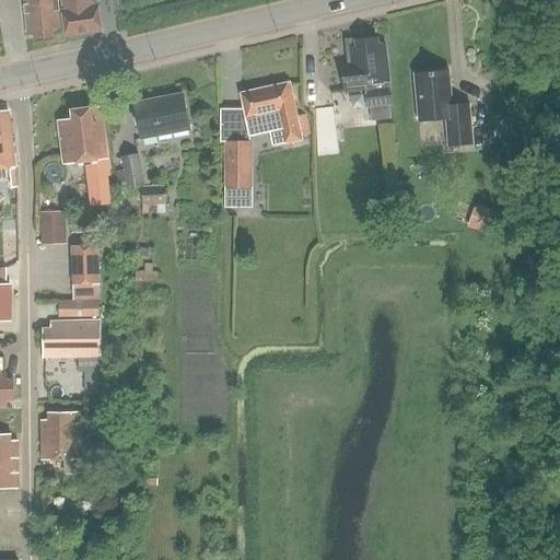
[(54,33),(61,32),(57,0),(23,0),(27,37),(34,36),(35,43),(55,39),(54,33)]
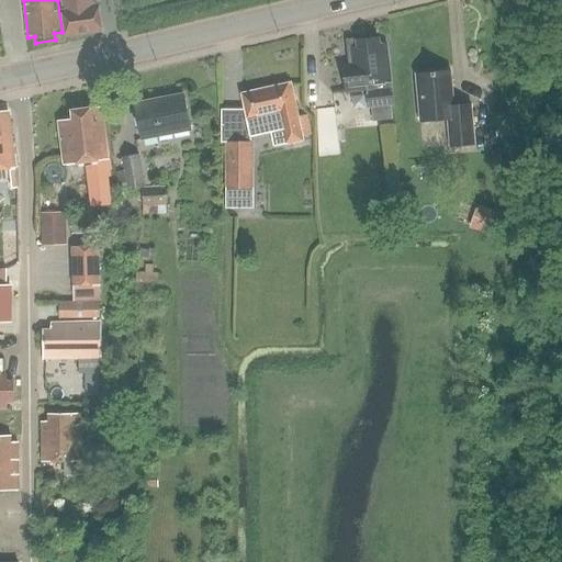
[(62,0),(64,15),(63,15),(66,38),(101,32),(97,10),(100,9),(98,0),(62,0)]
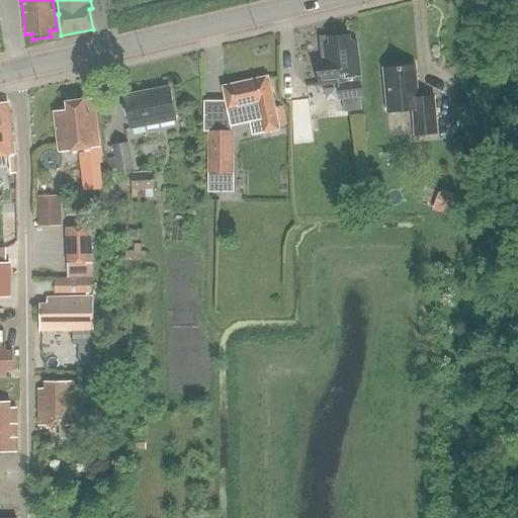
[(362,108),(356,42),(349,42),(348,36),(329,38),(330,46),(322,47),(324,62),(317,62),(320,86),(339,84),(341,99),(348,98),(349,109),(362,108)]
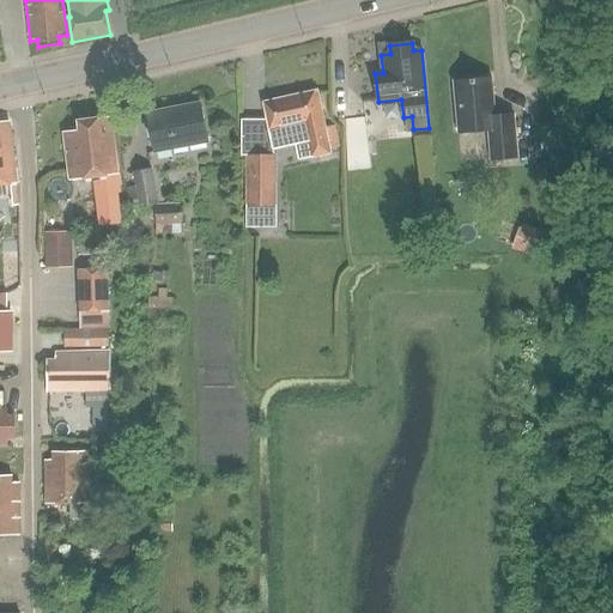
[(515,116),(496,117),(492,79),(455,83),(459,134),(489,132),(491,162),(519,159),(515,116)]
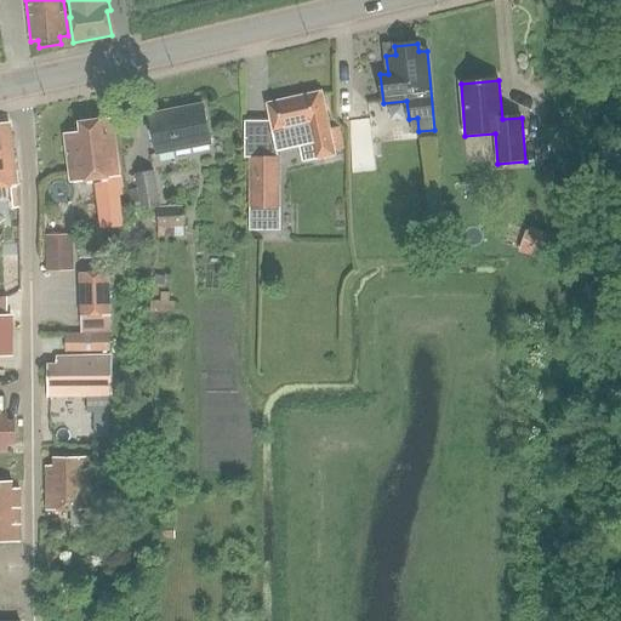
[(319,93),(267,103),(273,130),(274,135),(311,127),(318,161),(336,158),(322,92),(319,93)]
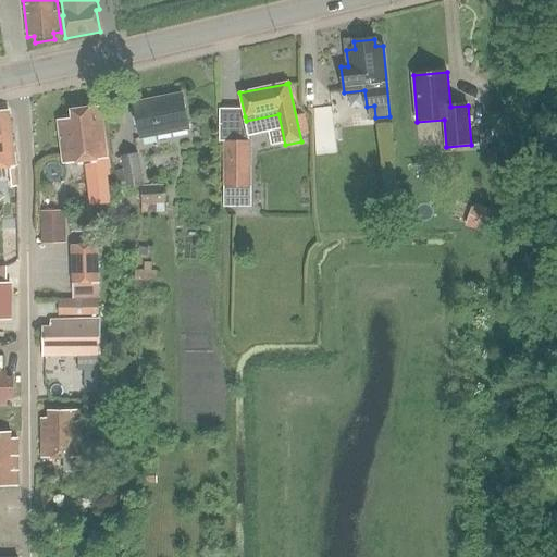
[(139,140),(189,128),(182,91),(132,102),(139,140)]
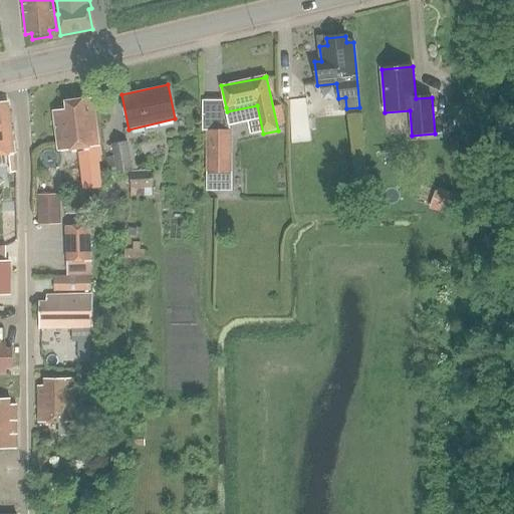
[(0,150),(13,148),(6,99),(0,100),(0,150)]
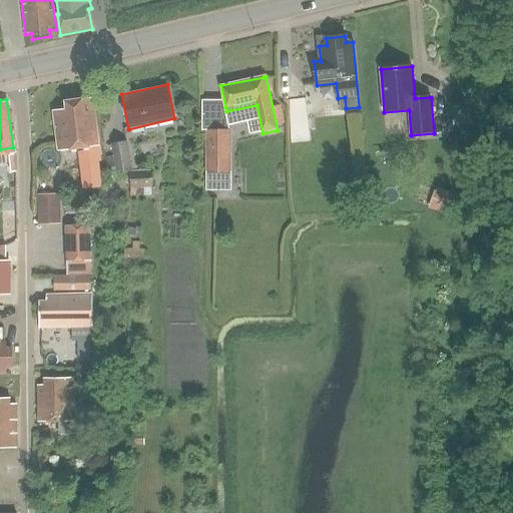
[(58,152),(99,147),(94,100),(66,103),(67,110),(53,112),(58,152)]
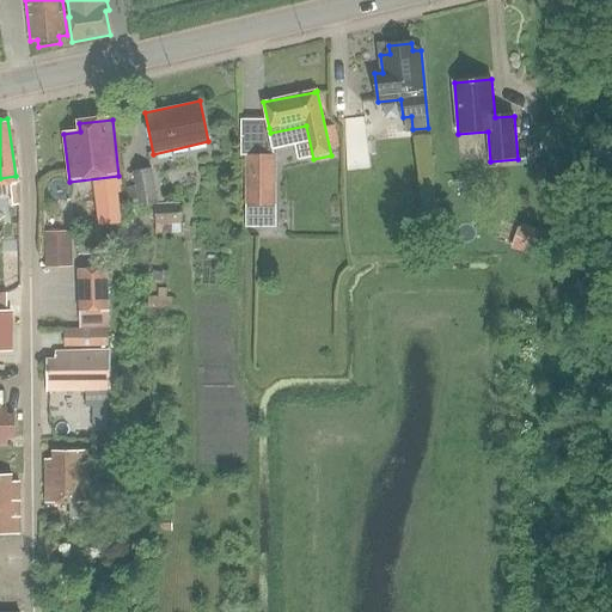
[(306,126),(270,133),(273,146),(297,141),(300,161),(313,159),(306,126)]
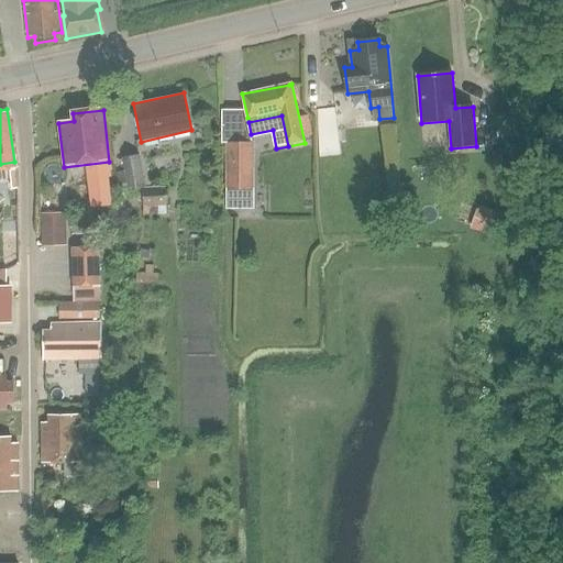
[(256,190),(256,143),(233,143),(233,131),(221,132),(222,143),(228,143),(228,190),(244,190),(256,190)]
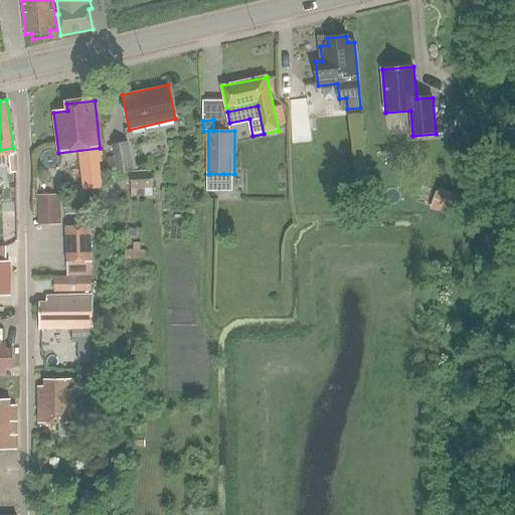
[(135,171),(130,142),(114,145),(116,158),(108,159),(111,172),(118,170),(119,174),(135,171)]
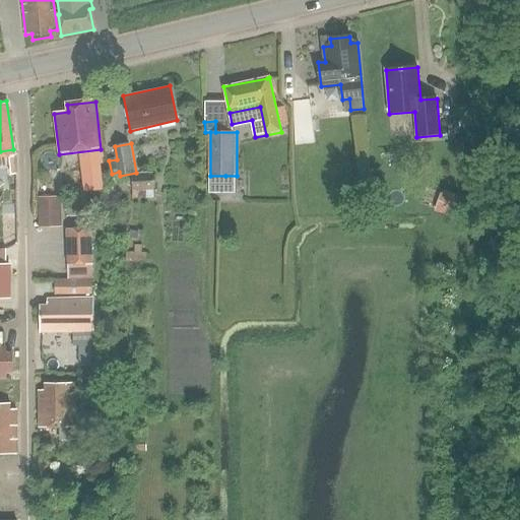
[(103,165),(101,149),(79,151),(84,192),(104,190),(101,165),(103,165)]
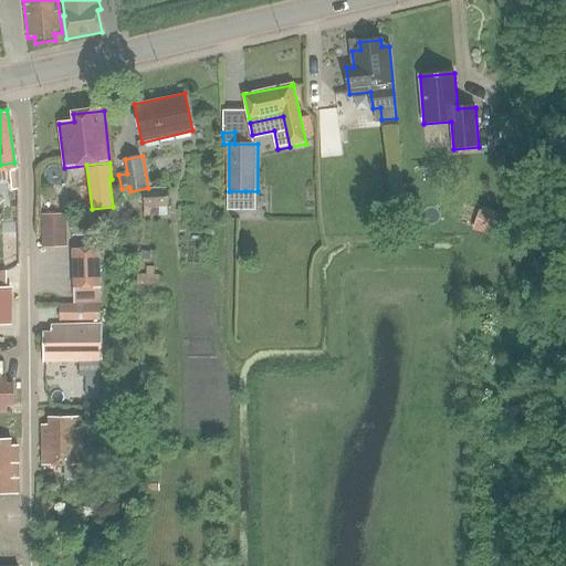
[(229,191),(229,211),(245,211),(245,191),(229,191)]
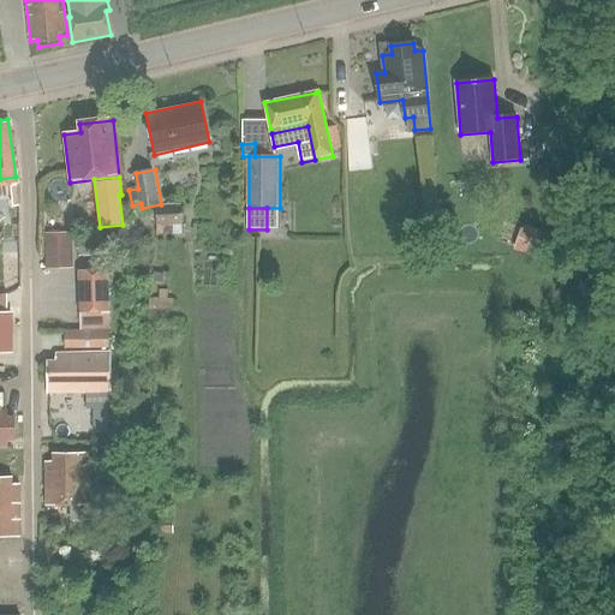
[(183,209),(156,209),(157,234),(163,234),(184,233),(183,220),(183,209)]
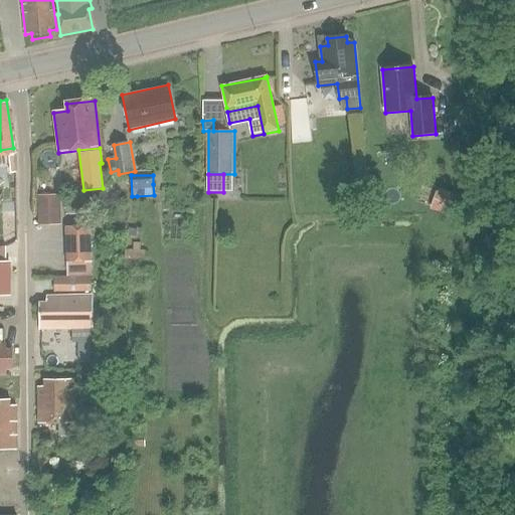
[(363,189),(349,189),(349,205),(363,204),(363,189)]
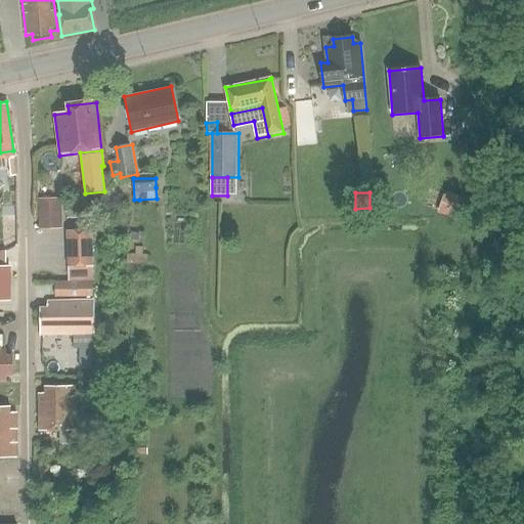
[(463,199),(445,192),(438,214),(456,220),(459,221),(459,220),(463,206),(465,200),(463,199)]
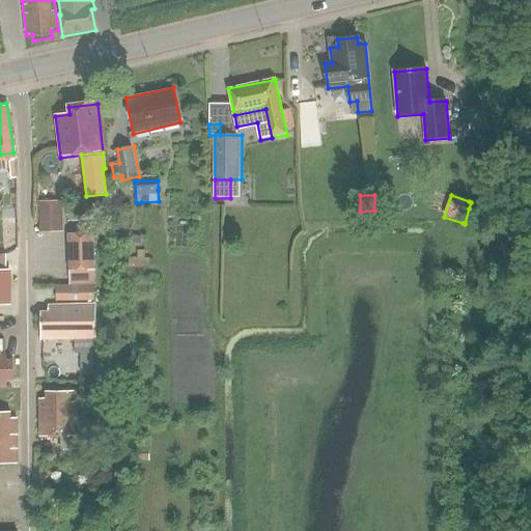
[(43,231),(64,231),(63,215),(43,215),(43,231)]
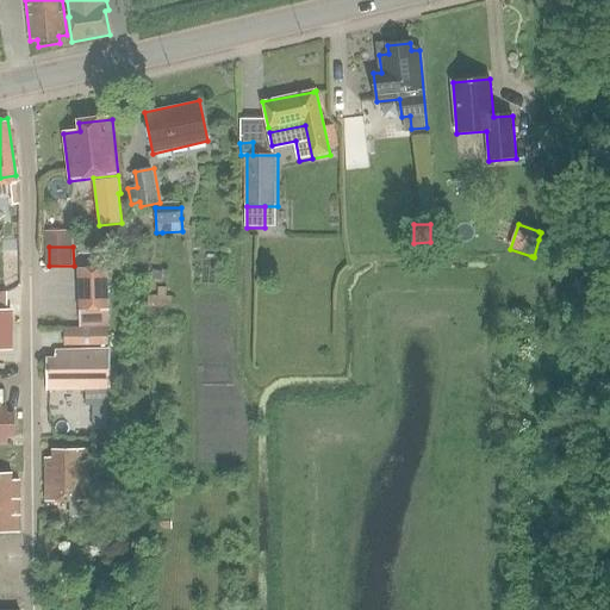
[(80,312),(110,311),(107,269),(78,271),(80,312)]
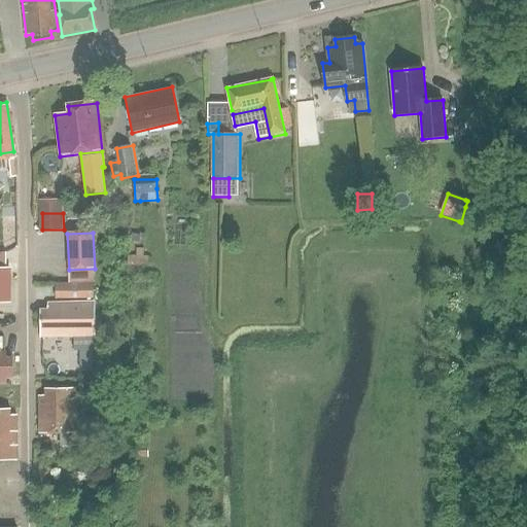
[(132,234),(131,242),(139,243),(140,236),(132,234)]
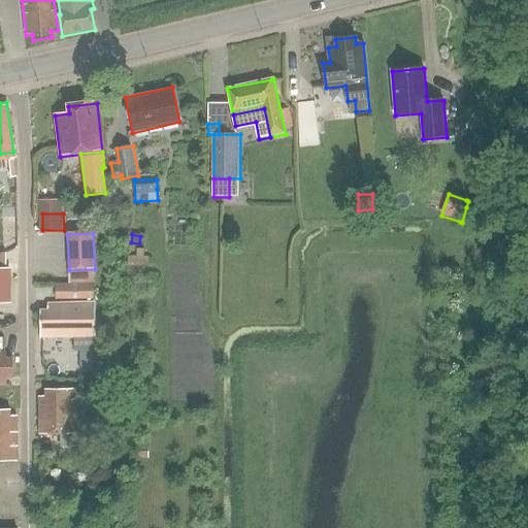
[(56,302),(94,301),(94,285),(56,286),(56,302)]
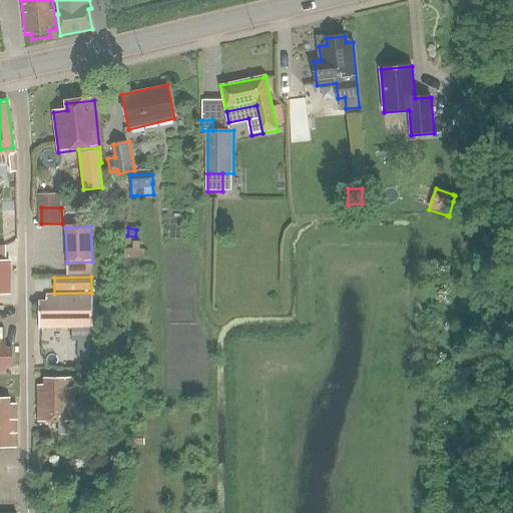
[(72,330),(92,330),(92,296),(46,296),(46,302),(39,302),(39,322),(46,322),(46,330),(72,330)]
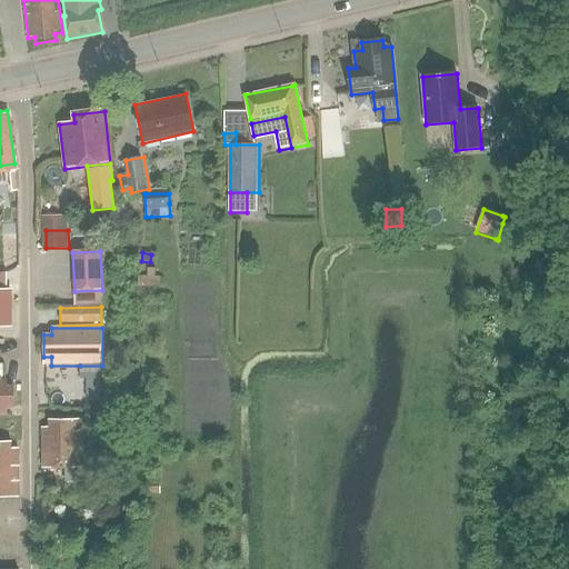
[(80,366),(80,380),(102,380),(102,366),(80,366)]
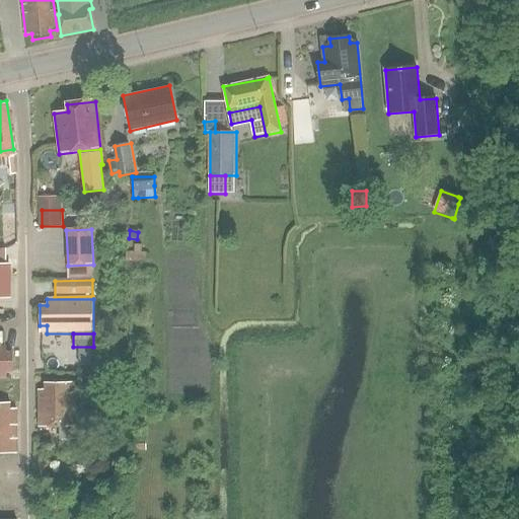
[(3,355),(0,354),(0,377),(4,377),(4,371),(11,371),(11,355),(3,355)]
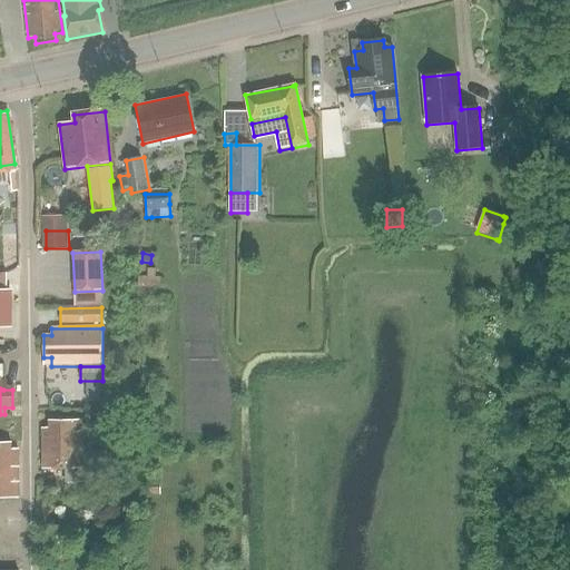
[(79,454),(79,418),(49,418),(49,424),(42,424),(41,465),(65,465),(65,478),(77,478),(77,465),(94,465),(94,454),(79,454)]
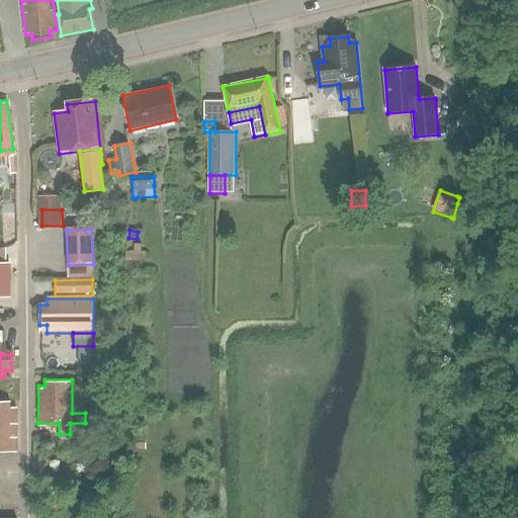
[(0,451),(13,452),(13,409),(7,409),(7,402),(0,402),(0,451)]
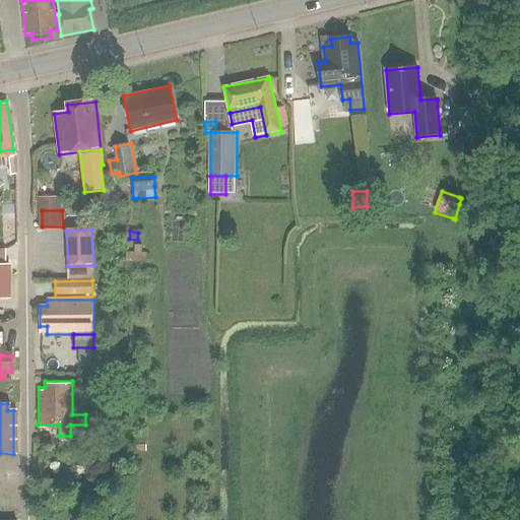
[(135,439),(135,453),(146,453),(146,439),(135,439)]
